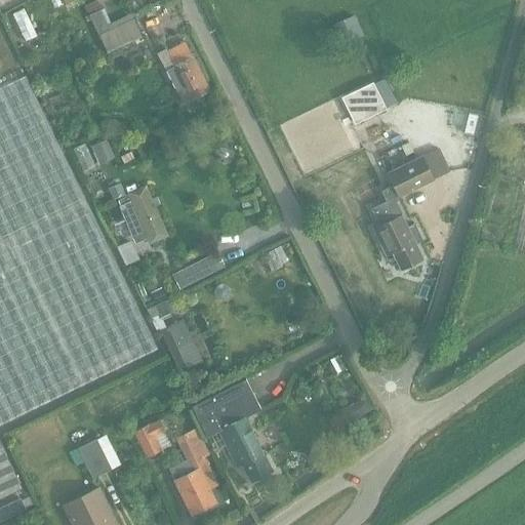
[(97,3),(86,8),(106,51),(142,34),(132,13),(108,25),(97,3)]
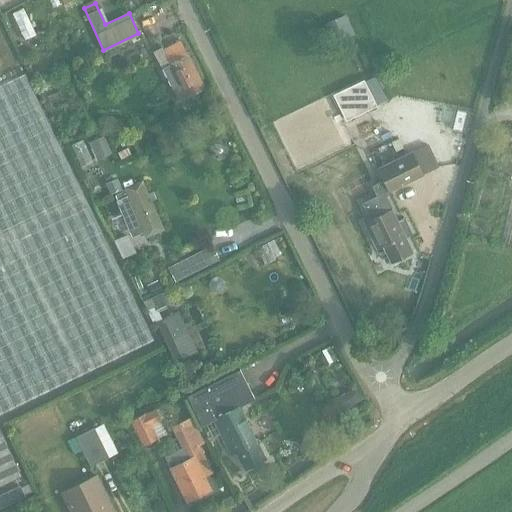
[(344,15),(325,24),(334,43),(354,34),(344,15)]
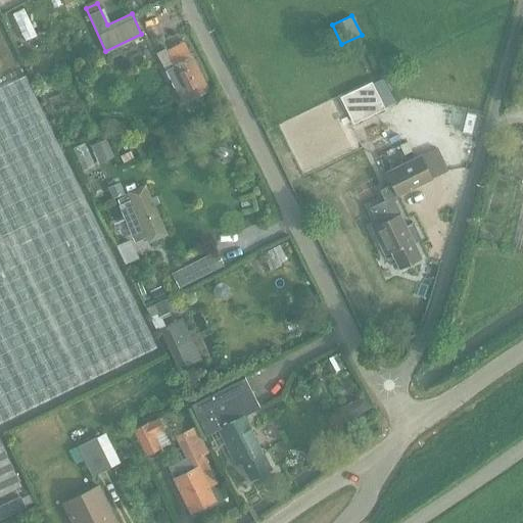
[(207,92),(184,44),(158,57),(165,72),(164,73),(175,93),(177,92),(183,102),(187,100),(187,102),(207,92)]
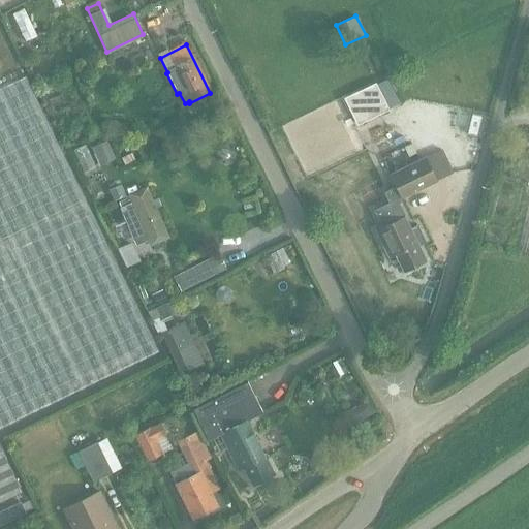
[(0,499),(19,490),(0,453),(0,427),(159,350),(26,75),(0,88),(0,499)]
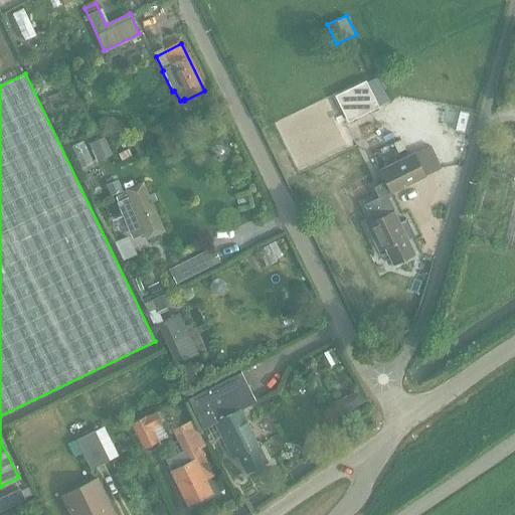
[(366,80),(335,96),(348,122),(379,107),(366,80)]
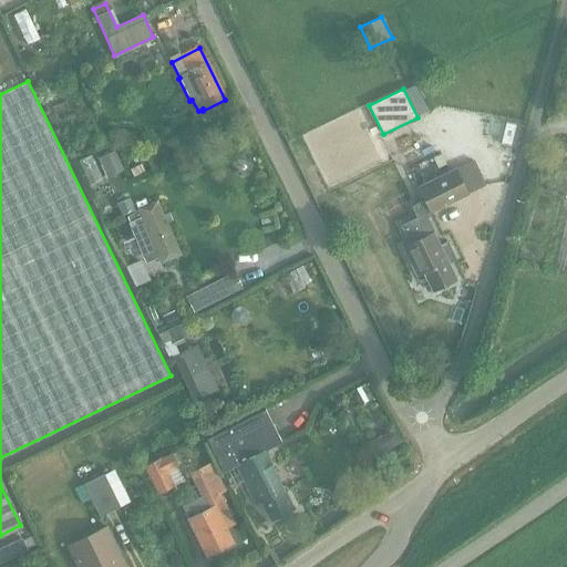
[(116,152),(98,158),(105,178),(124,172),(116,152)]
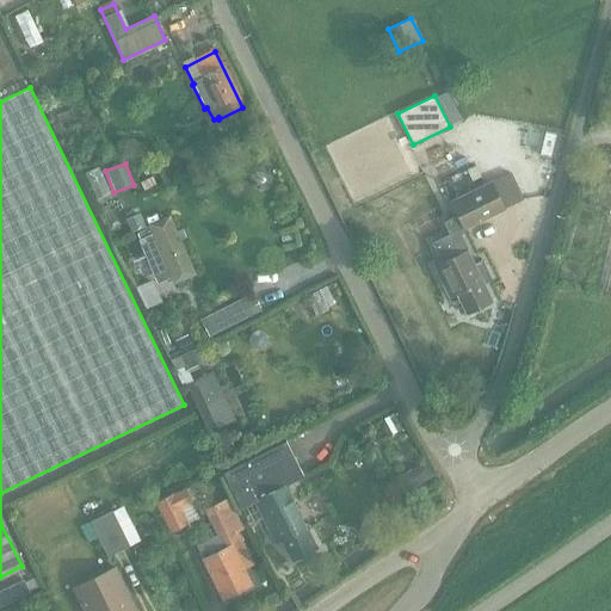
[(444,266),(437,270),(450,298),(460,295),(469,314),(493,302),(485,283),(492,279),(485,264),(476,267),(461,233),(506,211),(493,184),(454,203),(460,218),(446,224),(452,238),(434,246),(444,266)]
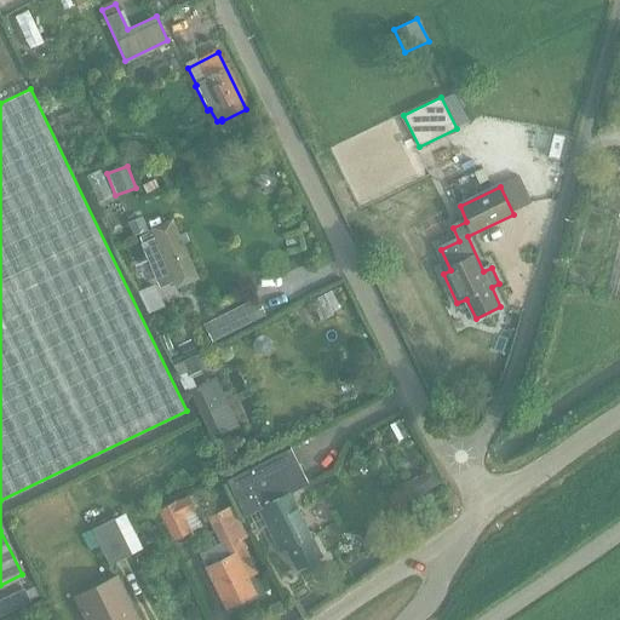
[(141,234),(144,241),(141,244),(160,288),(174,281),(177,288),(200,279),(173,218),(150,228),(151,230),(141,234)]
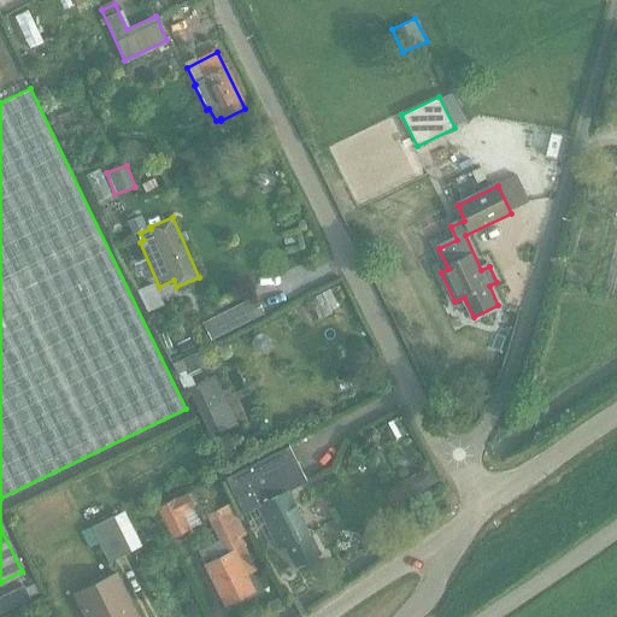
[(141,287),(151,309),(165,301),(156,281),(141,287)]
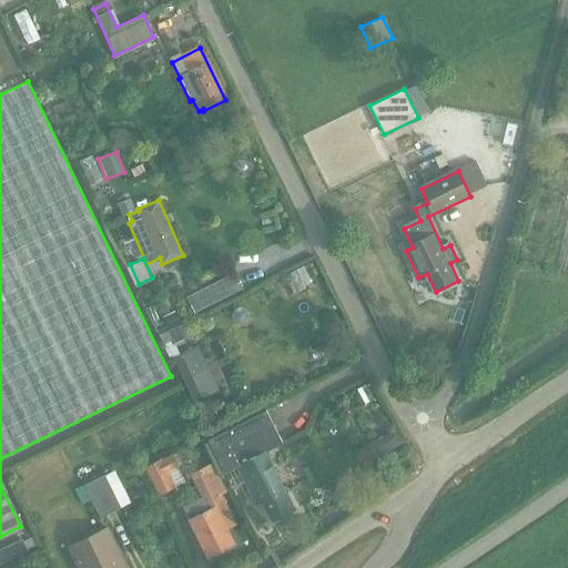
[(243,287),(235,272),(188,296),(195,312),(243,287)]
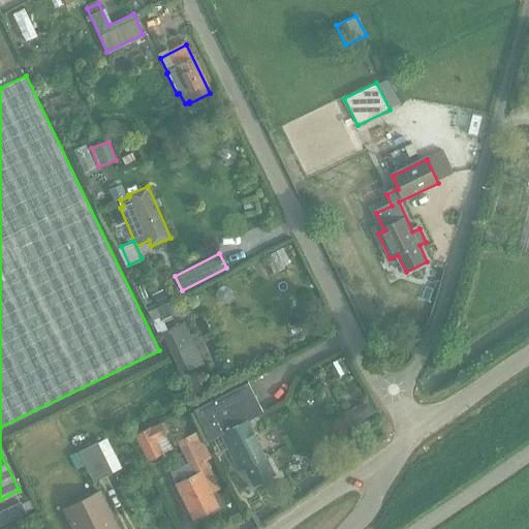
[(164,292),(153,298),(157,306),(167,301),(164,292)]
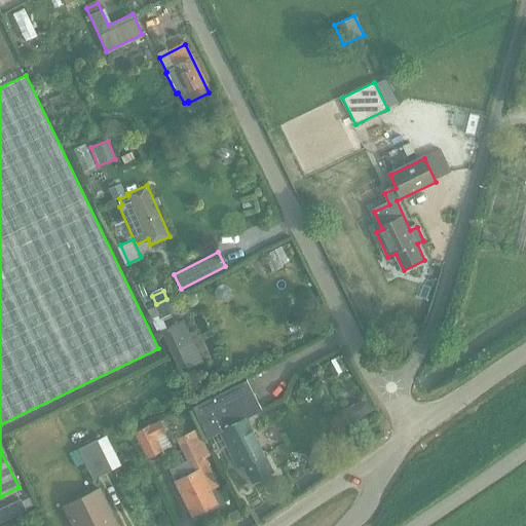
[(156,306),(147,310),(151,318),(160,314),(163,321),(172,316),(171,313),(175,311),(168,300),(156,306)]
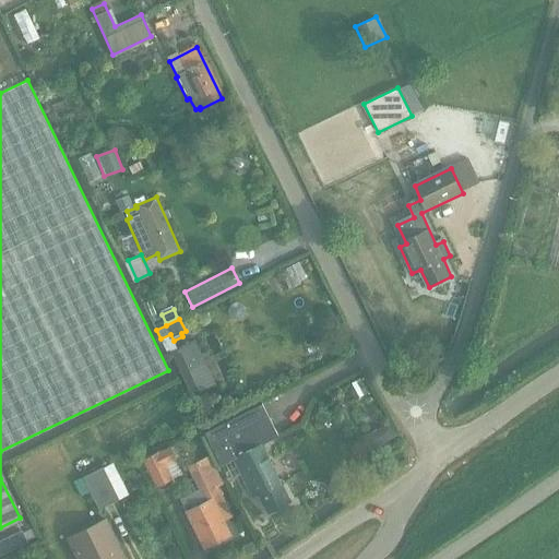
[(200,393),(216,385),(195,340),(171,354),(190,393),(198,390),(200,393)]
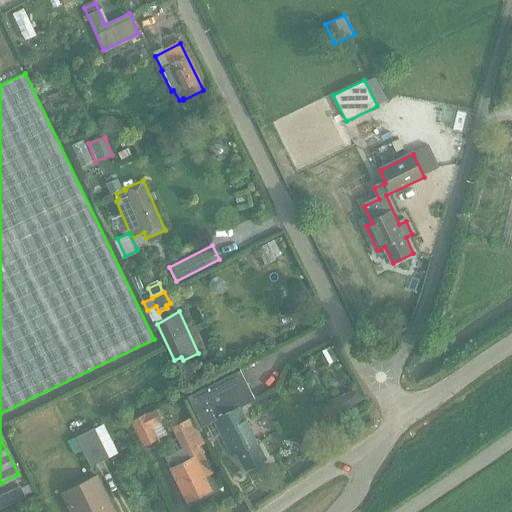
[(203,426),(213,421),(230,455),(237,451),(245,468),(265,459),(239,408),(254,400),(240,371),(189,396),(203,426)]
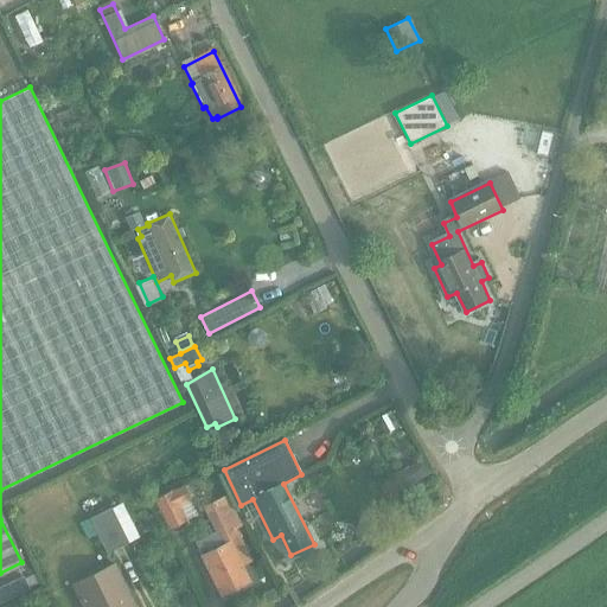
[(417,480),(413,471),(400,478),(404,487),(417,480)]
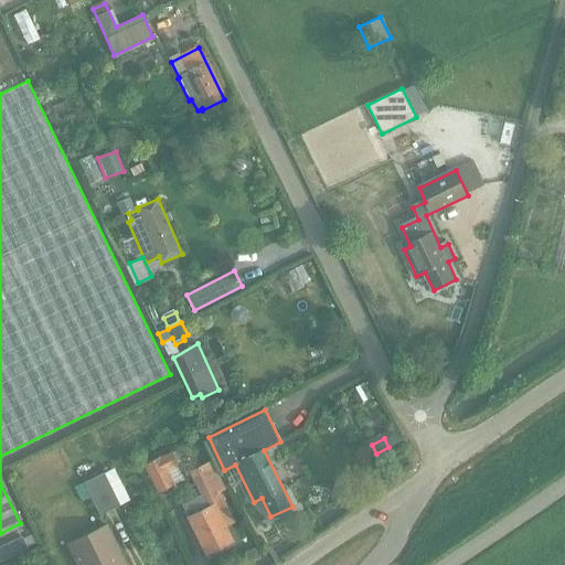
[(170,454),(144,466),(157,492),(172,484),(166,470),(176,466),(170,454)]
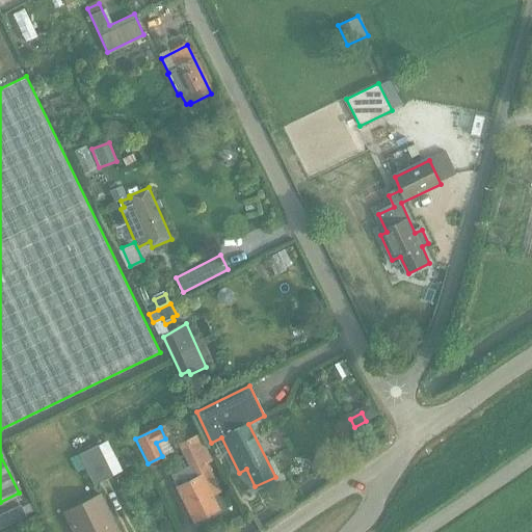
[(210,459),(197,435),(178,446),(189,467),(170,476),(194,522),(219,509),(211,491),(218,487),(206,462),(210,459)]
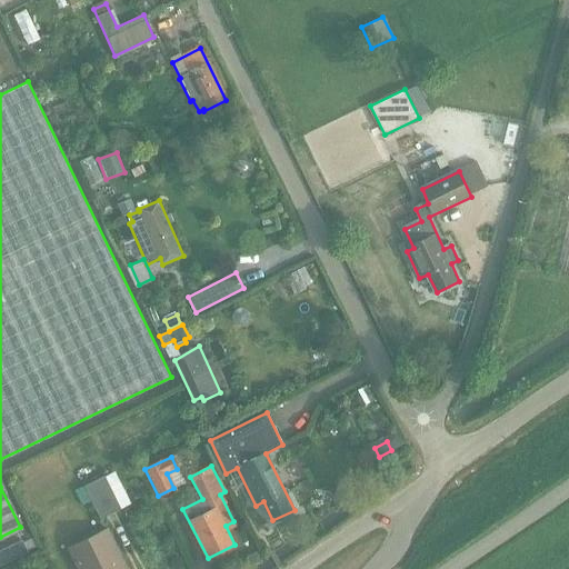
[(100,518),(122,507),(106,476),(85,487),(100,518)]
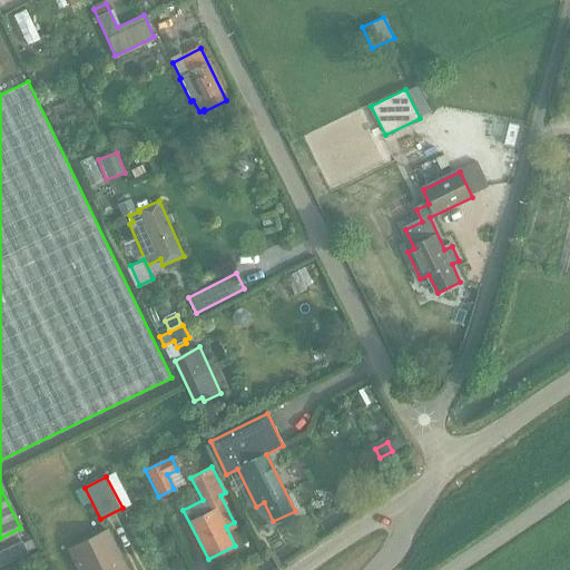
[(78,569),(125,569),(105,529),(68,548),(78,569)]
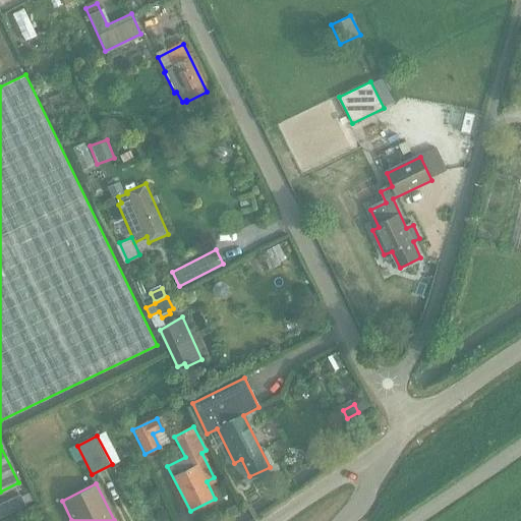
[(0,502),(0,516),(29,506),(24,494),(0,502)]
